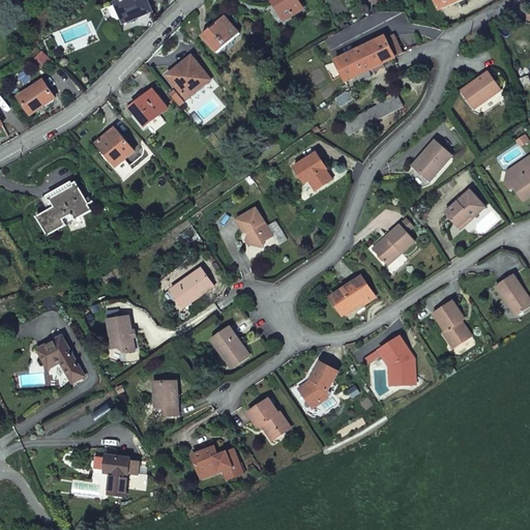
[(136,19),(150,13),(144,0),(121,0),(114,3),(122,25),(136,19)]
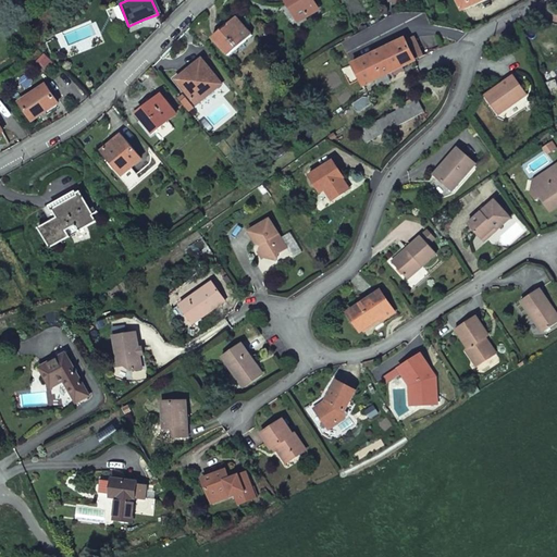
[(319,9),(313,0),(286,0),(299,21),(319,9)]
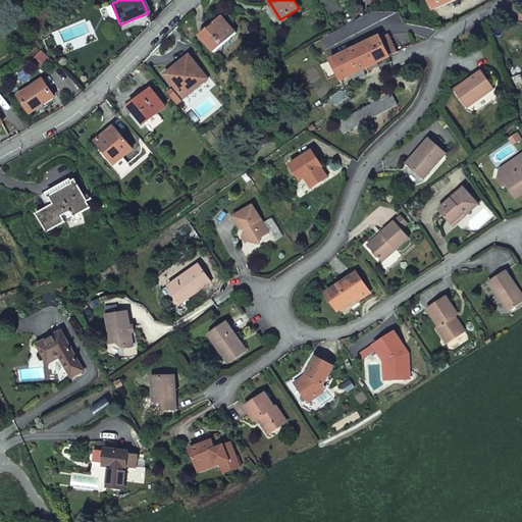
[(456,0),(428,0),(433,10),(456,0)]
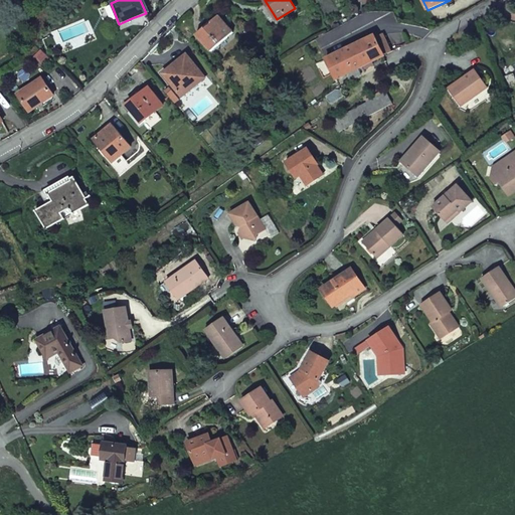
[(25,19),(18,5),(10,10),(16,22),(25,19)]
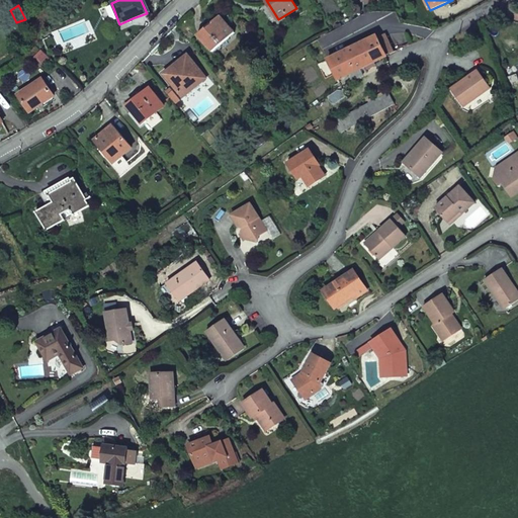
[(234,32),(220,16),(197,35),(211,52),(234,32)]
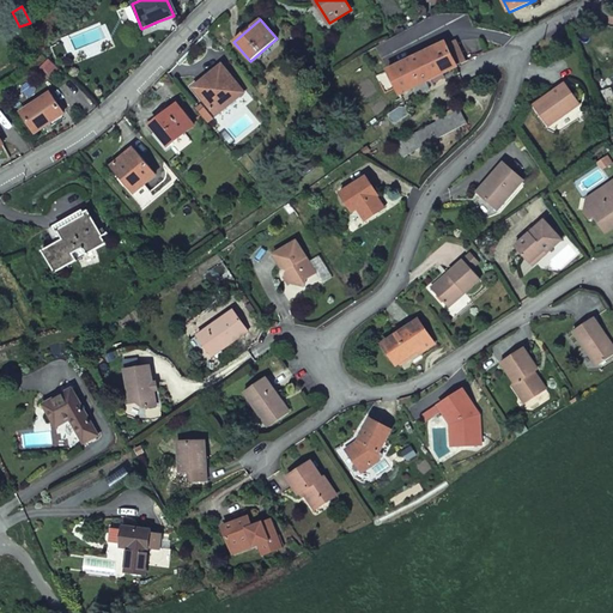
[(562,36),(554,40),(554,38),(551,41),(554,46),(564,41),(562,36)]
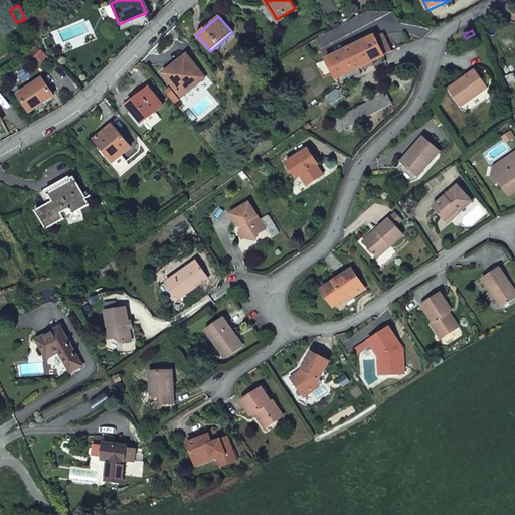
[(374,35),(325,59),(335,79),(363,65),(371,62),(383,56),(374,35)]
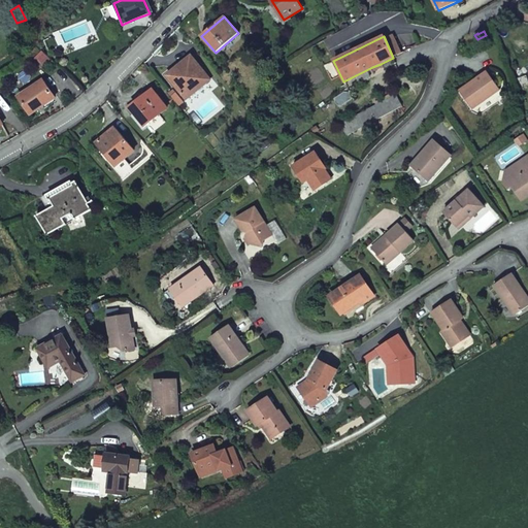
[(210,79),(191,56),(167,75),(186,99),(210,79)]
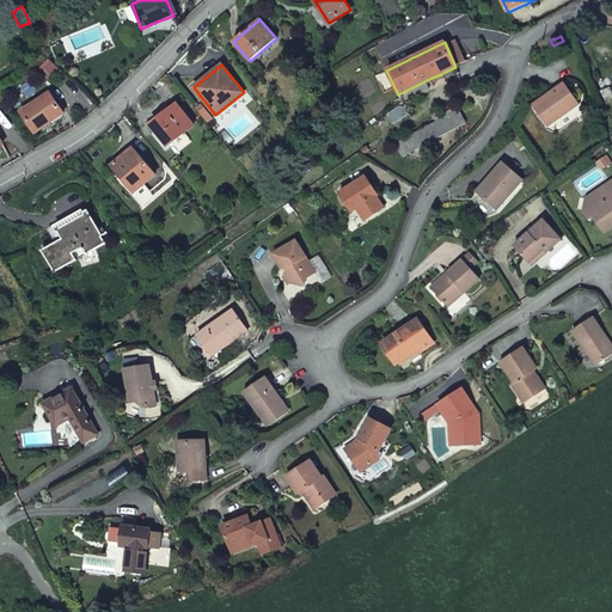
[(564,84),(532,108),(546,126),(562,114),(564,116),(580,105),(564,84)]
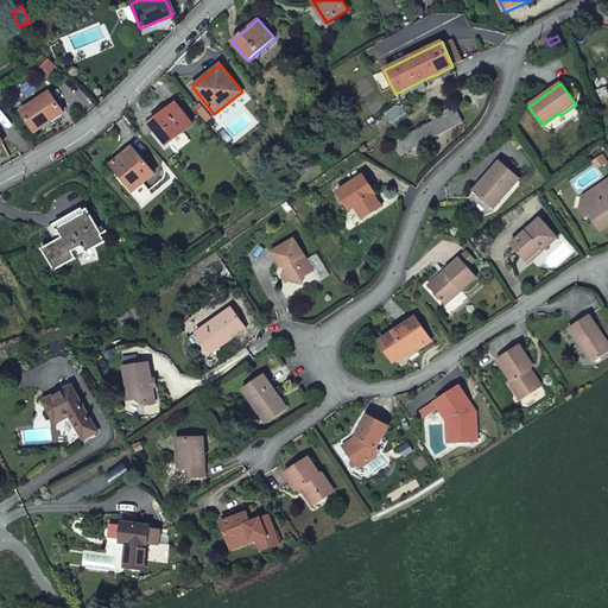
[(62,113),(49,93),(21,113),(35,132),(62,113)]
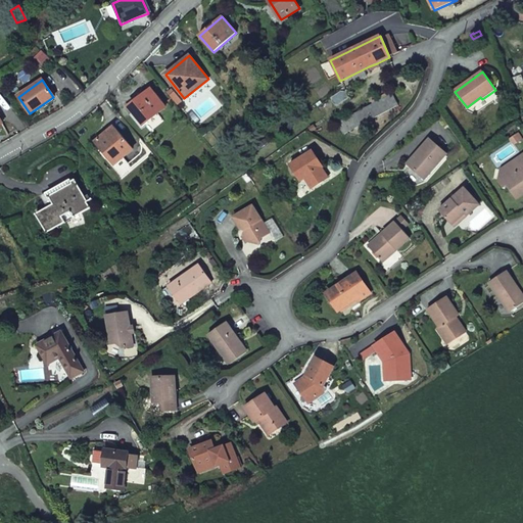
[(165,107),(150,89),(129,107),(144,126),(145,125),(157,113),(165,107)]
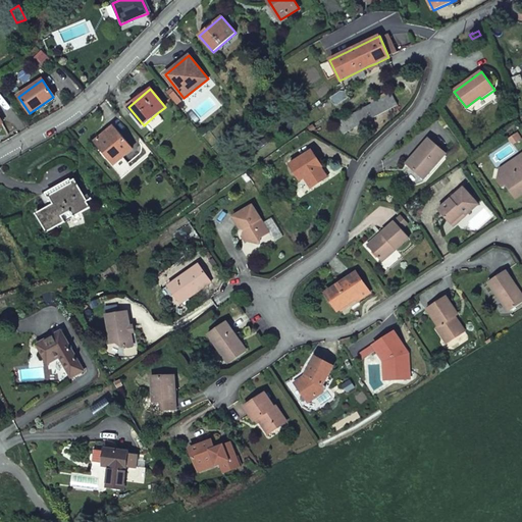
[(398,105),(392,94),(337,122),(344,134),(398,105)]
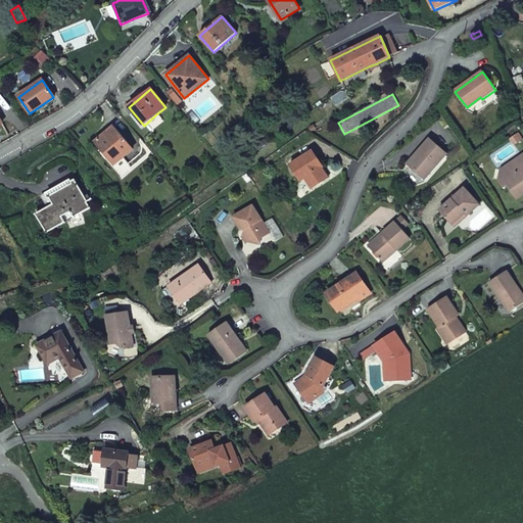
[(157,113),(145,125),(152,133),(164,123),(157,113)]
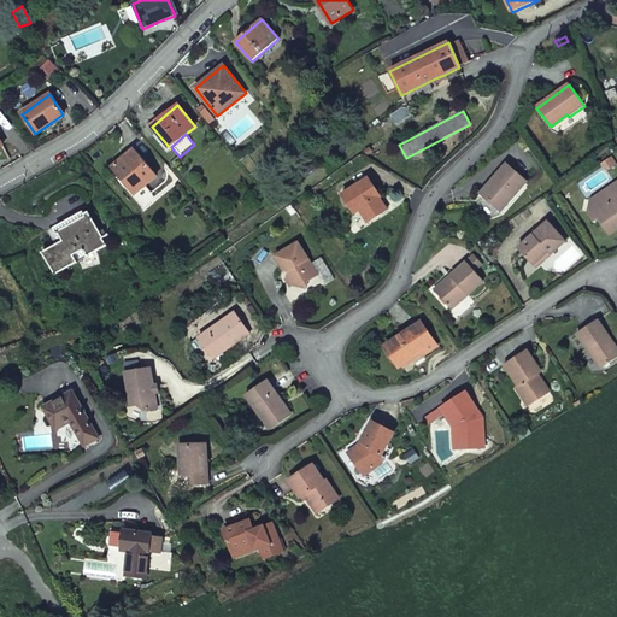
[(157,176),(134,150),(113,166),(135,193),(157,176)]
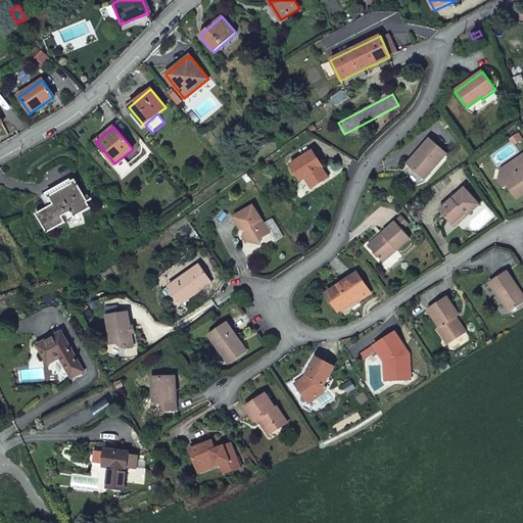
[(418,156),(408,169),(423,181),(445,155),(428,141),(417,154),(418,156)]
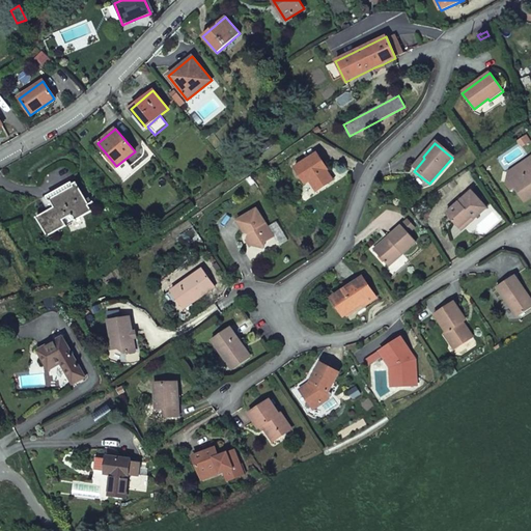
[(295,168),(306,185),(310,182),(316,192),(333,182),(327,171),(328,170),(317,154),(295,168)]
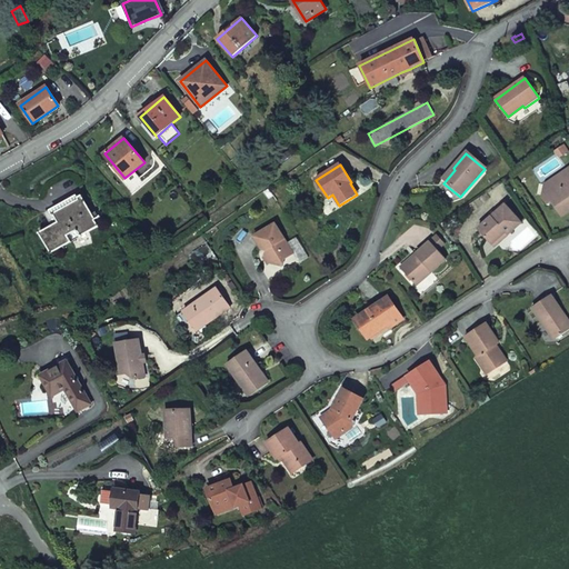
[(568,211),(568,173),(567,171),(546,186),(542,198),(548,205),(551,202),(562,217),(568,211)]
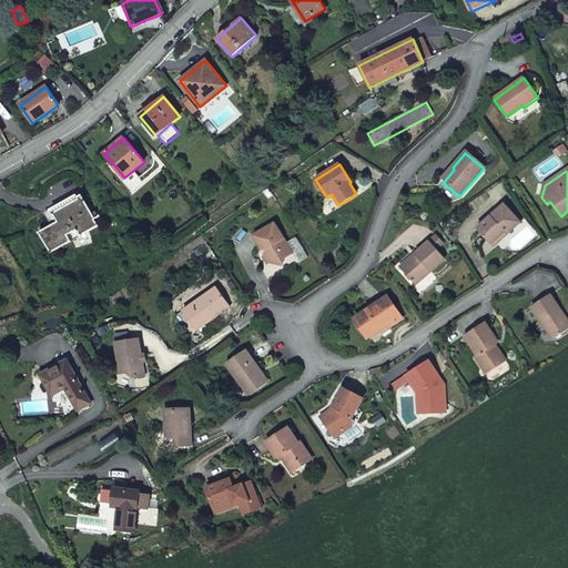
[(78,198),(79,200),(53,213),(58,222),(39,232),(50,253),(71,242),(68,235),(78,231),(81,236),(100,226),(82,194),(78,198)]
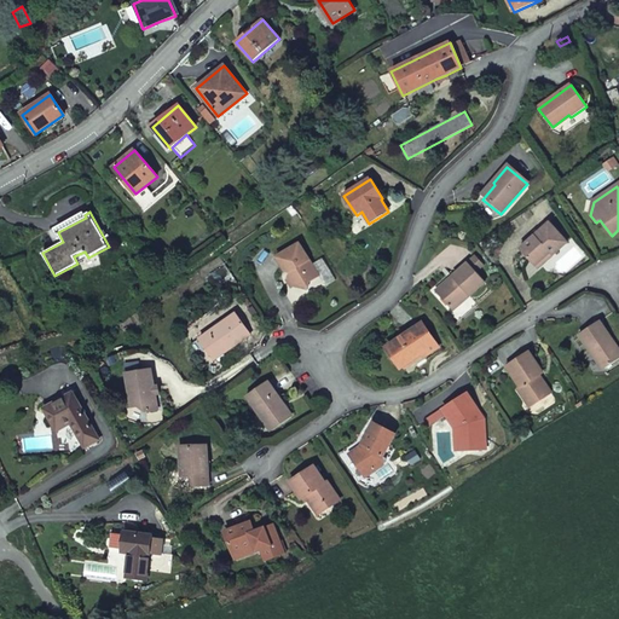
[(550,224),(520,250),(536,267),(550,254),(553,256),(559,250),(567,243),(550,224)]
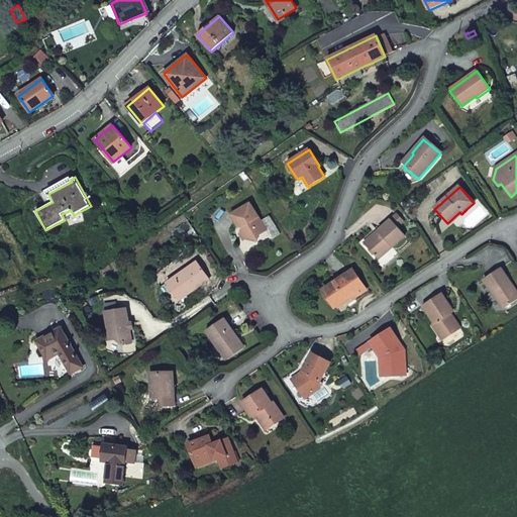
[(267,231),(250,204),(238,212),(231,216),(239,227),(242,228),(245,233),(244,239),(257,242),(259,236),(267,231)]
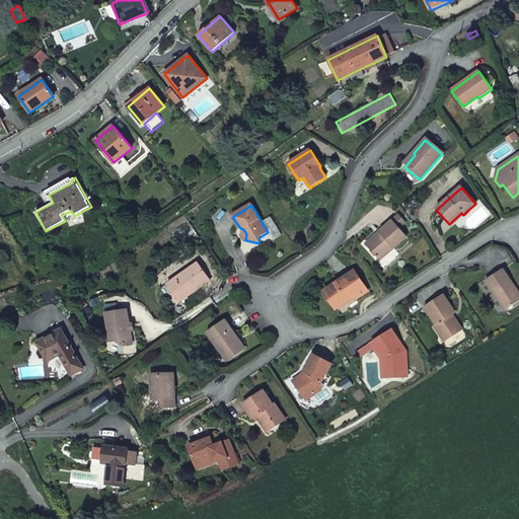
[(461,213),(449,224),(451,226),(463,215),(461,213)]
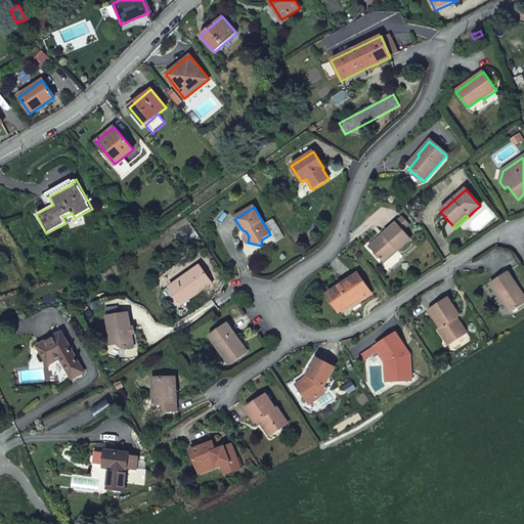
[(397,223),(403,230),(408,226),(402,218),(396,223),(397,223)]
